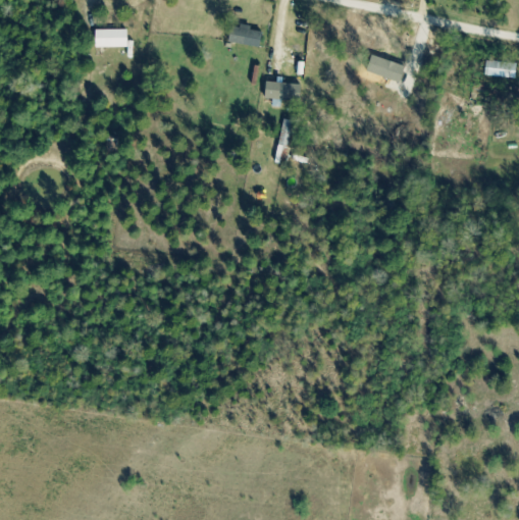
[(264,32),(252,30),(253,27),(231,22),(227,41),(261,48),(264,32)]
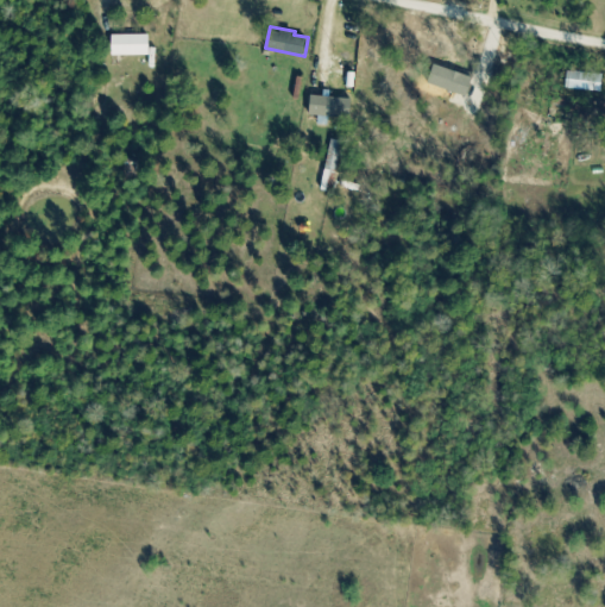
[(151,33),(112,35),(113,55),(152,55),(151,33)]
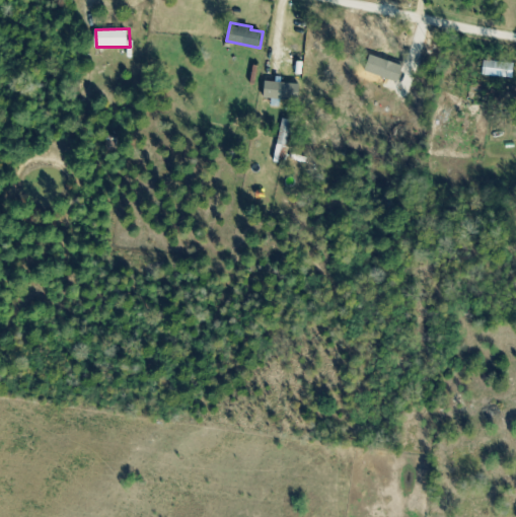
[(291,93),(308,96),(315,50),(298,47),(291,93)]
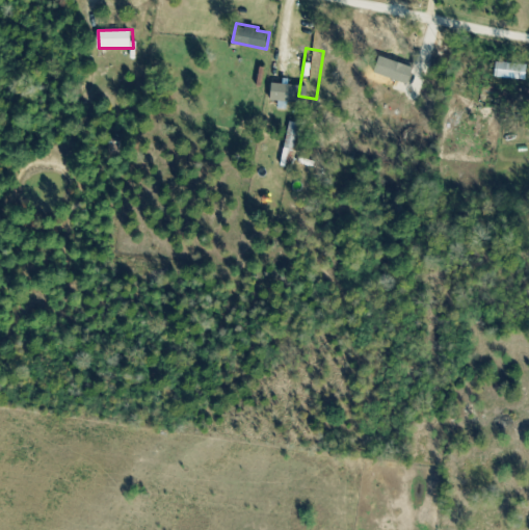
[(526,79),(527,63),(496,62),(495,78),(526,79)]
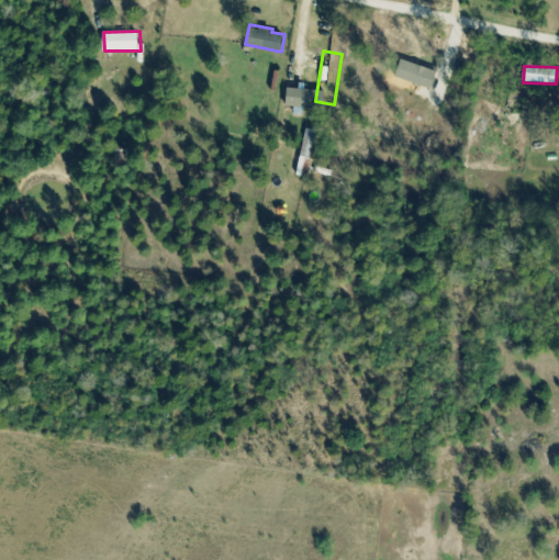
[(305,177),(316,130),(305,127),(295,175),(305,177)]
